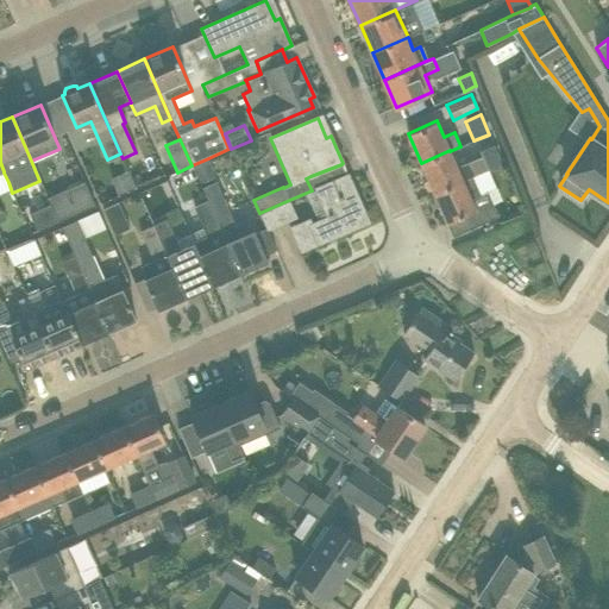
[(421,163),(433,192),(471,175),(472,177),(502,164),(494,144),(477,151),(479,156),(457,167),(450,151),(450,150),(421,163)]
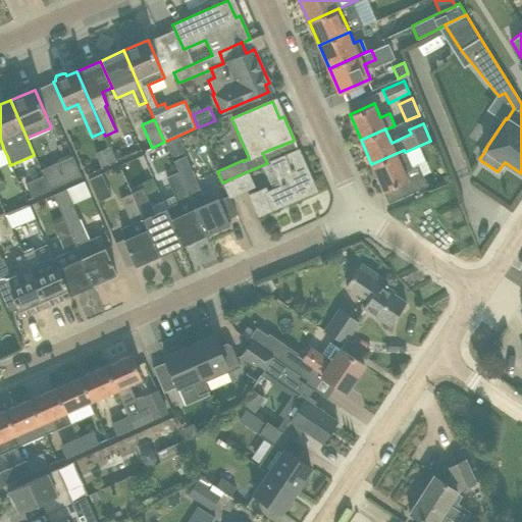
[(178,138),(166,144),(171,155),(184,149),(178,138)]
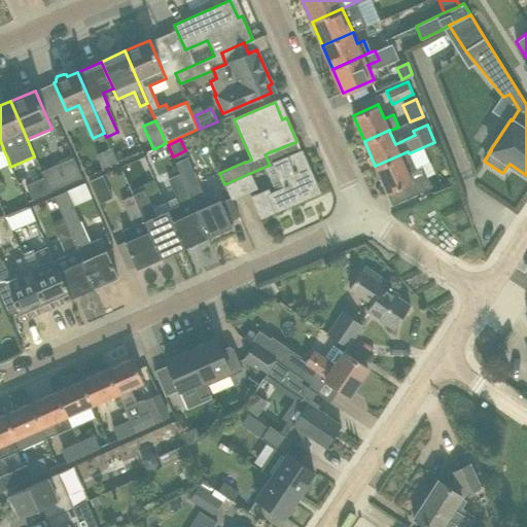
[(300,151),(295,142),(269,152),(265,154),(270,165),(273,164),(282,187),(270,192),(268,188),(250,196),(260,218),(277,211),(277,210),(315,194),(308,176),(311,175),(301,151),(300,151)]
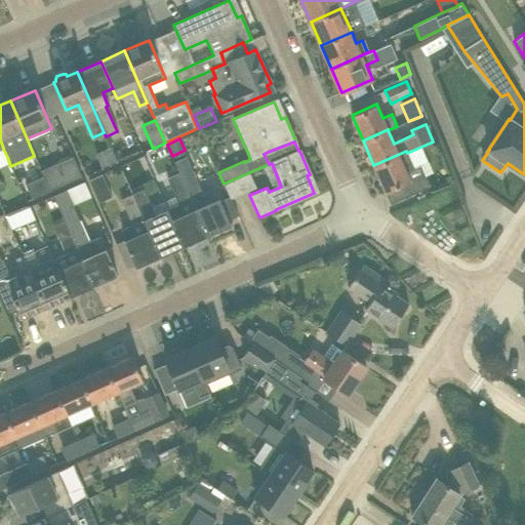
[(406,151),(373,165),(386,193),(404,184),(409,195),(430,187),(419,165),(413,167),(407,153),(406,151)]
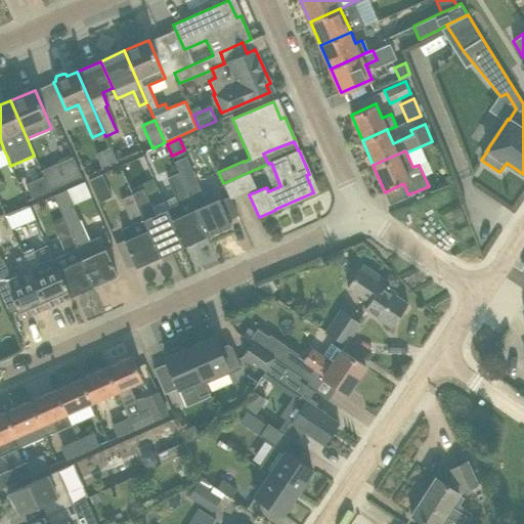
[(39,170),(42,176),(44,176),(50,190),(81,176),(72,156),(39,170)]
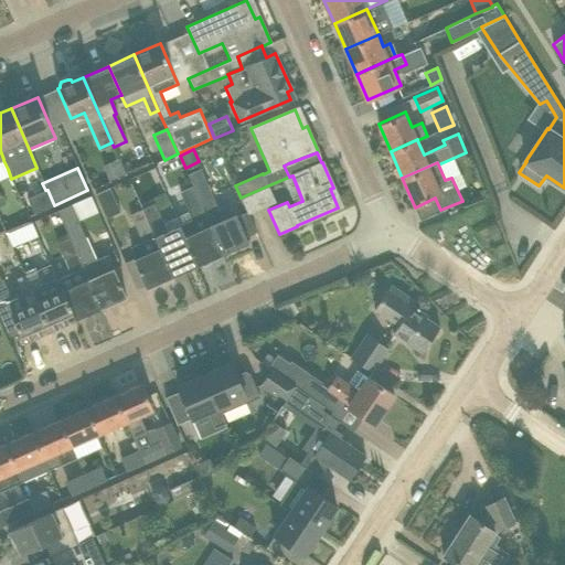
[(187,174),(192,185),(222,254),(248,243),(231,201),(216,208),(211,194),(212,194),(200,168),(187,174)]
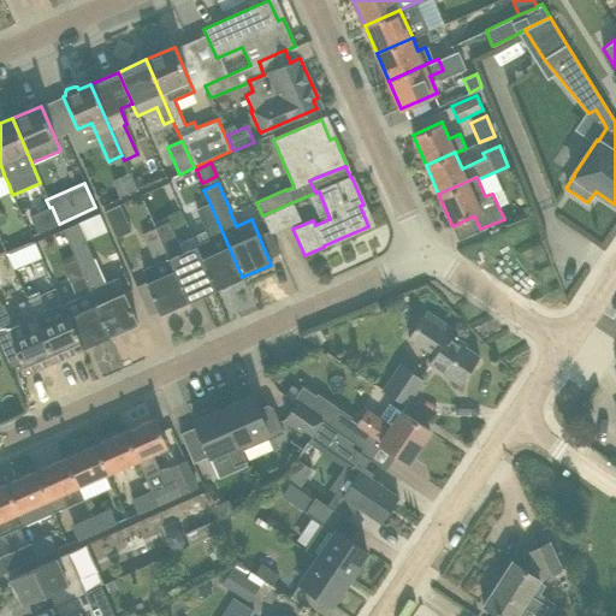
[(208,240),(195,246),(214,290),(242,277),(209,202),(195,208),(208,240)]
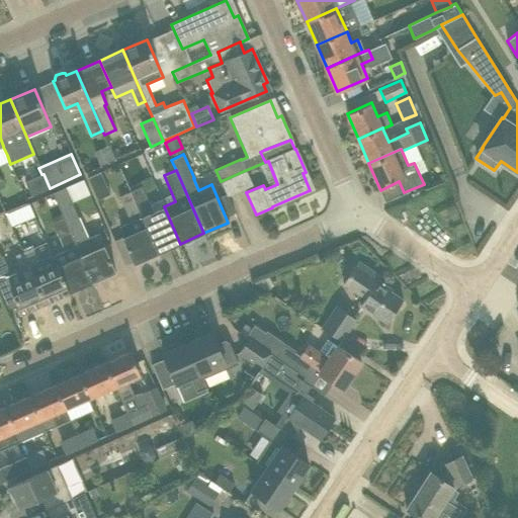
[(221,181),(226,194),(227,196),(227,195),(252,185),(246,170),(221,181)]
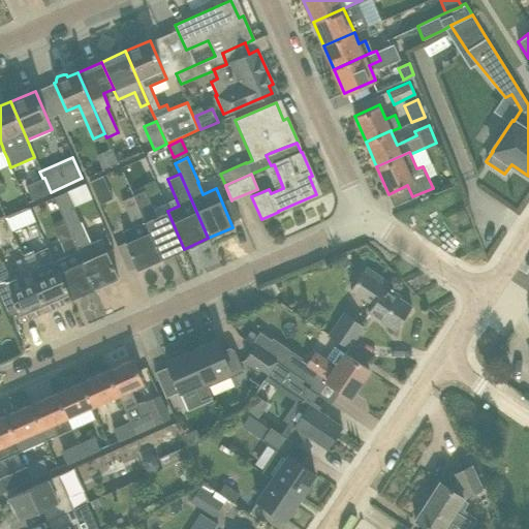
[(113,198),(102,176),(89,182),(99,205),(113,198)]
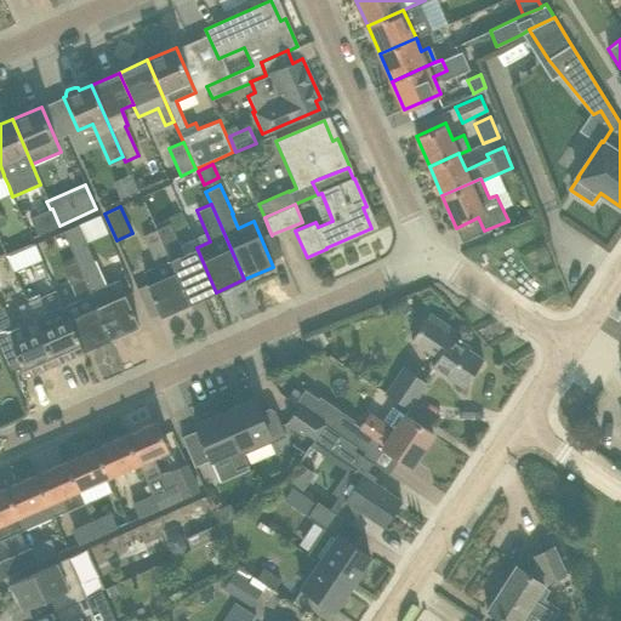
[(52,209),(50,209),(29,218),(36,235),(60,226),(52,209)]
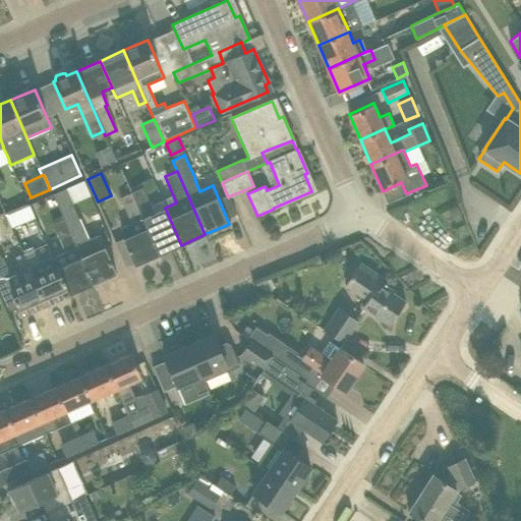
[(130,193),(158,255),(181,245),(165,208),(164,208),(166,213),(155,218),(141,187),(130,192),(130,193)]
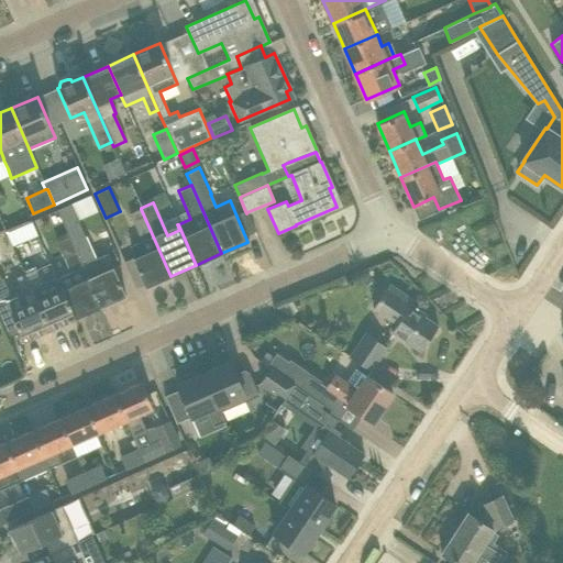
[(56,210),(72,244),(81,267),(99,307),(125,296),(107,253),(95,258),(70,203),(56,210)]
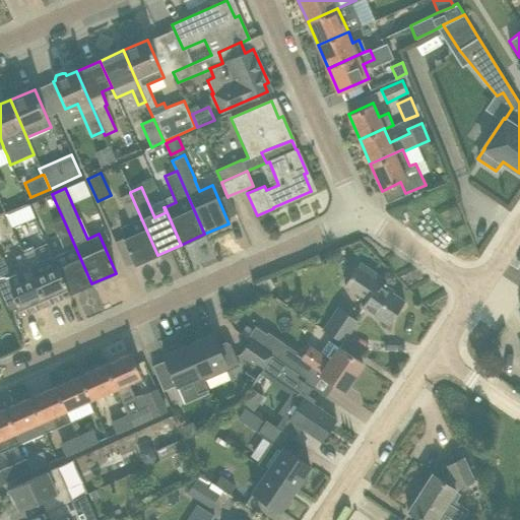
[(157,255),(130,193),(120,197),(131,222),(121,228),(125,238),(124,239),(124,238),(123,238),(134,265),(157,255)]
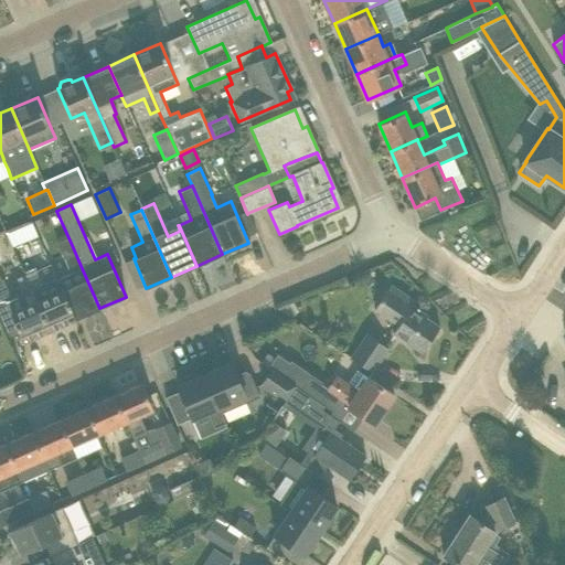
[(96,255),(113,251),(105,220),(88,223),(96,255)]
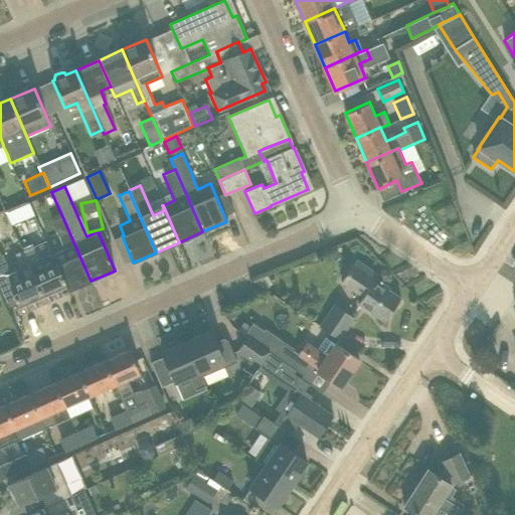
[(32,202),(8,208),(11,220),(35,214),(32,202)]
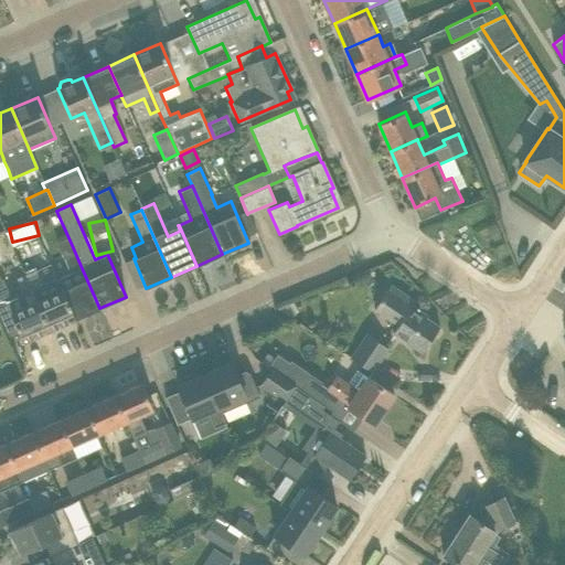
[(70,274),(56,279),(74,320),(99,308),(82,268),(72,245),(60,251),(70,274)]
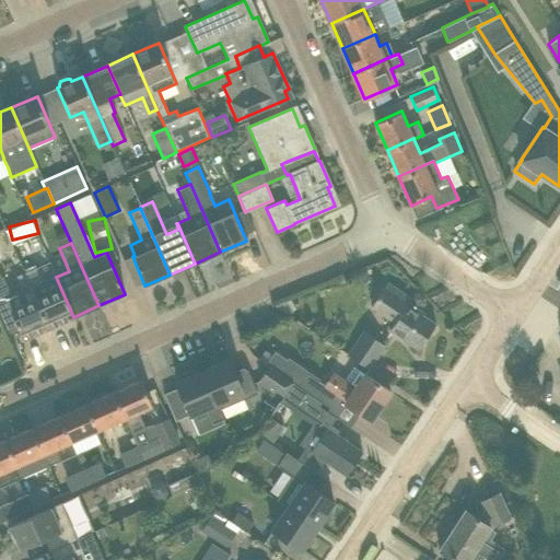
[(37,267),(24,272),(48,328),(73,317),(56,277),(56,276),(43,281),(37,267)]
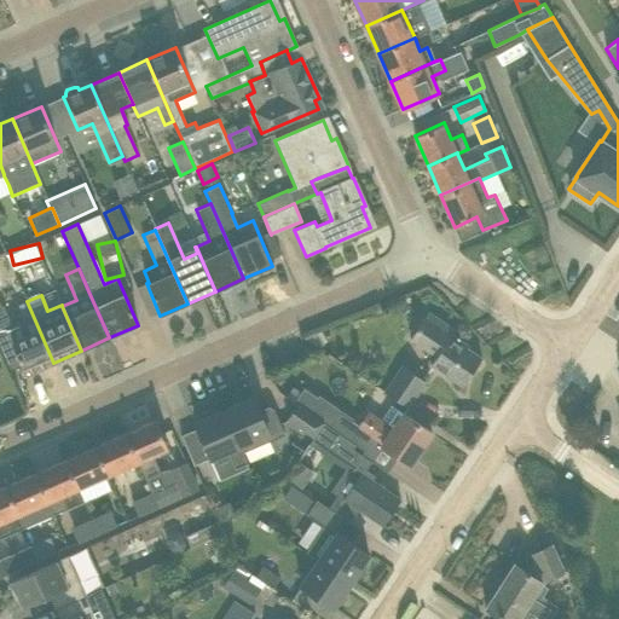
[(53,363),(27,301),(17,306),(25,325),(15,330),(4,305),(0,306),(0,348),(12,343),(25,375),(53,363)]
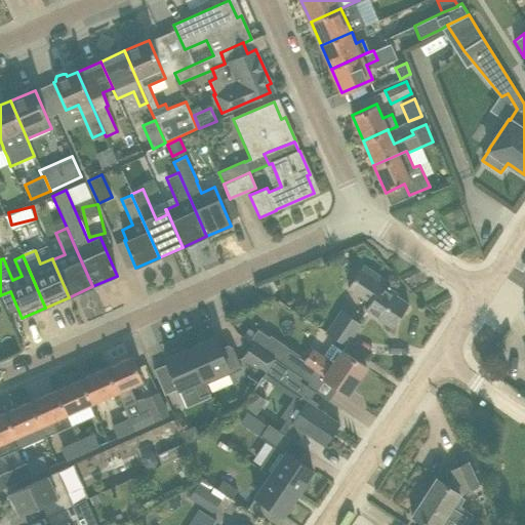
[(369,300),(364,309),(392,327),(408,304),(396,295),(397,293),(384,284),(386,280),(362,265),(348,287),(369,300)]
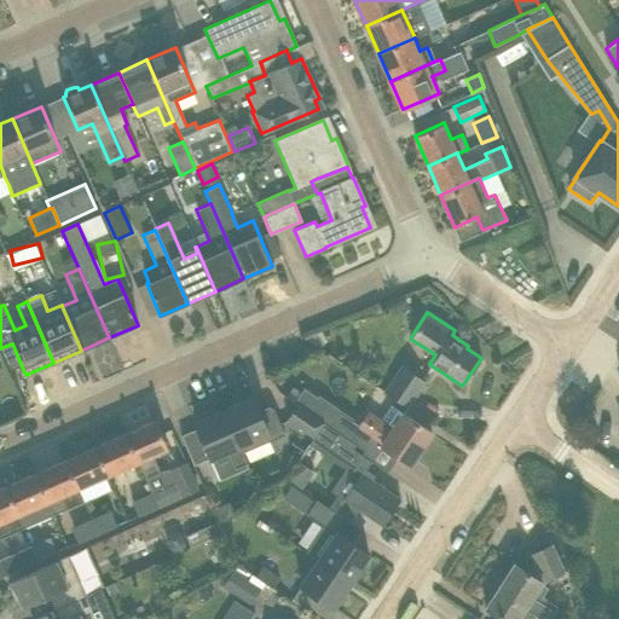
[(383,392),(408,409),(426,382),(400,365),(383,392)]
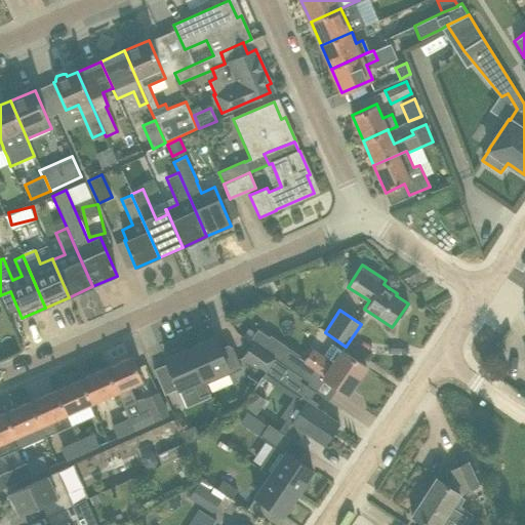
[(257,330),(249,342),(274,359),(279,362),(291,370),(301,377),(308,381),(312,374),(314,371),(348,394),(366,367),(341,351),(331,344),(323,356),(312,348),(304,361),(257,330)]
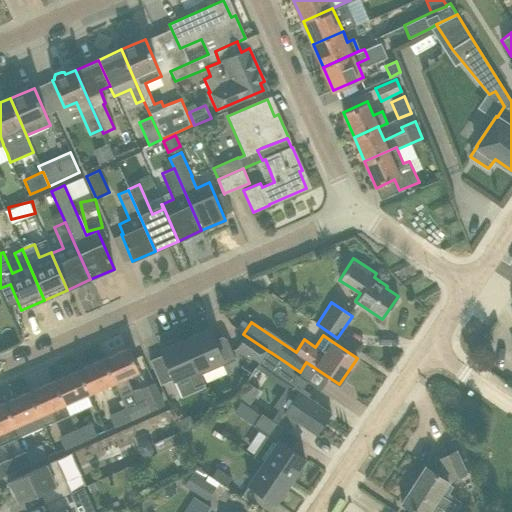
[(235,359),(226,338),(223,336),(214,340),(209,328),(185,339),(200,374),(235,359)]
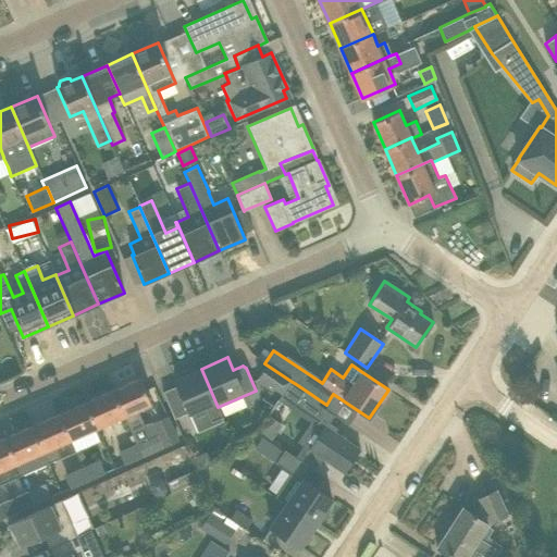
[(291,381),(281,374),(267,364),(258,378),(282,394),(291,381)]
